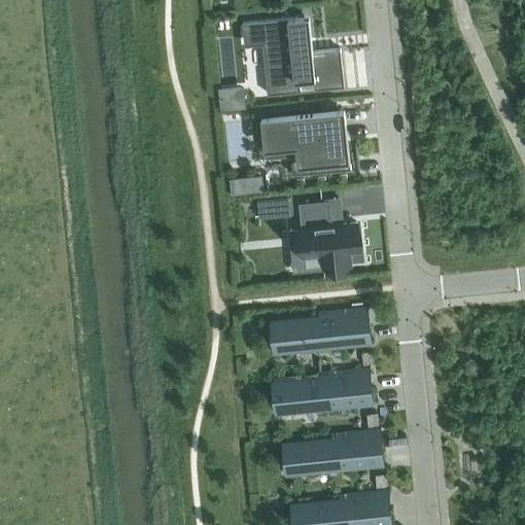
[(339,55),(339,50),(311,54),(308,18),(240,25),(241,29),(249,28),(250,42),(263,41),(268,93),(266,93),(266,96),(299,93),(298,82),(314,80),(313,75),(340,72),(339,55)]
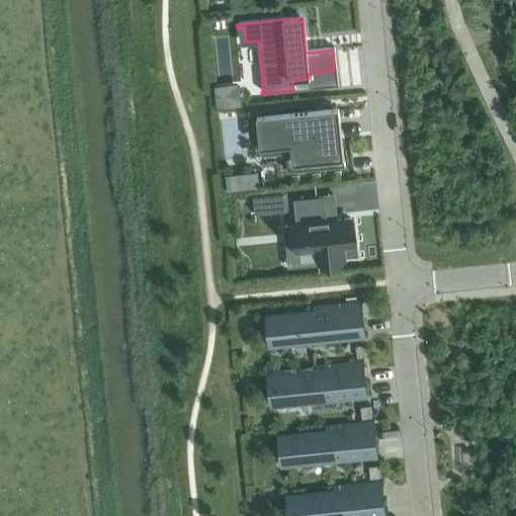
[(259,157),(283,155),(285,174),(343,168),(337,108),(255,117),(259,157)]
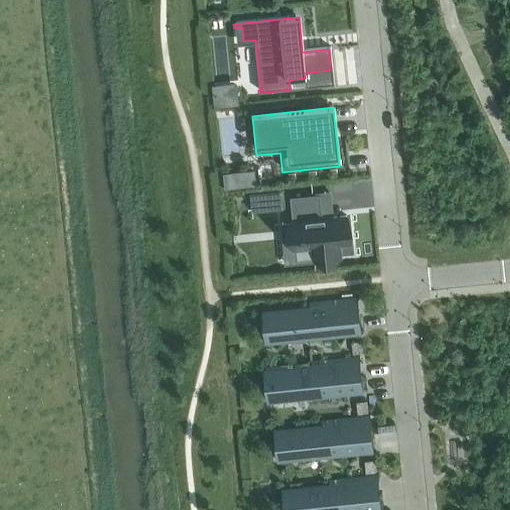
[(252,171),(234,173),(235,188),(254,186),(252,171)]
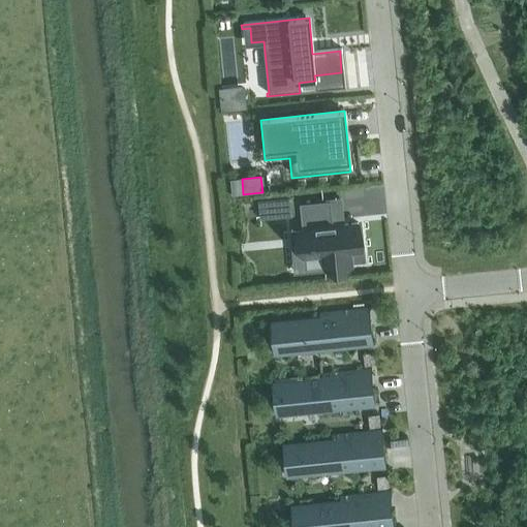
[(321,256),(322,270),(350,267),(348,254),(359,253),(355,225),(332,227),(329,203),(298,206),(301,230),(299,230),(302,258),(321,256)]
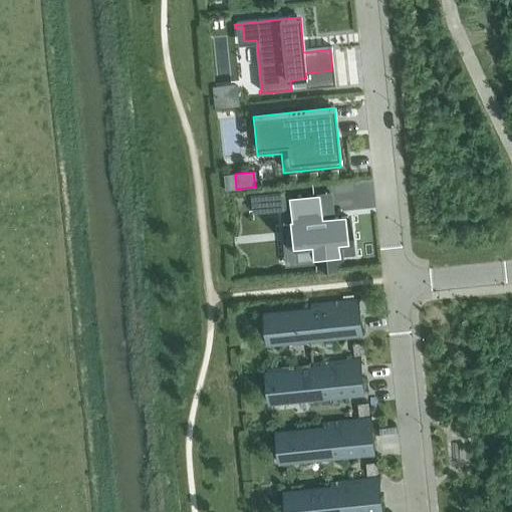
[(261,313),(261,315),(271,313),(274,345),(360,337),(358,319),(351,320),(349,301),(357,301),(357,300),(308,305),(308,309),(261,313)]
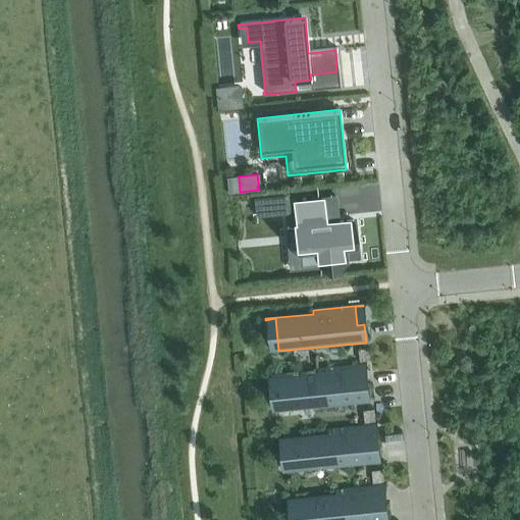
[(367,349),(356,351),(358,363),(368,362),(367,349)]
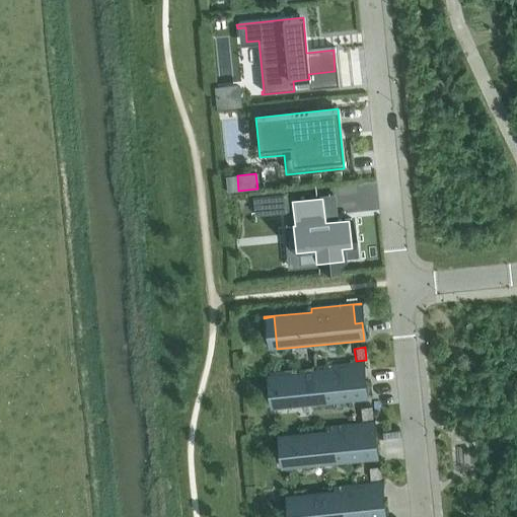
[(293,408),(367,399),(365,382),(357,383),(355,364),(363,363),(363,362),(313,367),(313,371),(266,376),(268,393),(291,391),(293,408)]
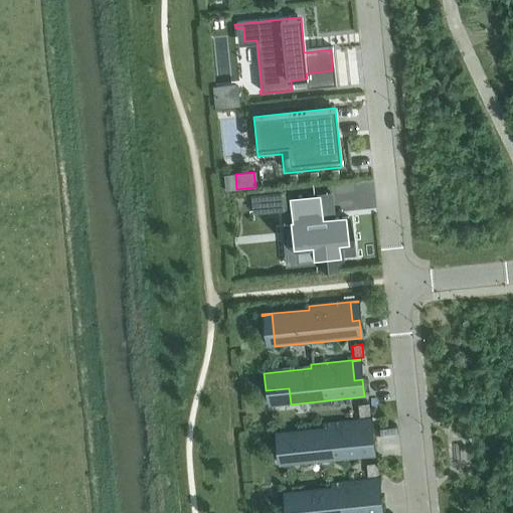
[(367,405),(356,406),(357,418),(368,417),(367,405)]
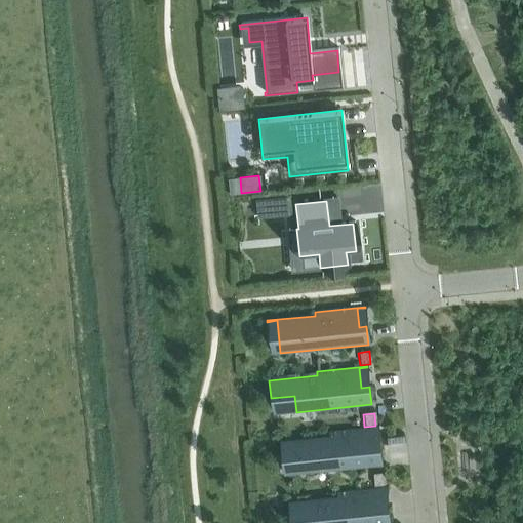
[(307,473),(381,466),(379,448),(371,448),(369,429),(377,428),(327,433),(327,437),(279,442),(281,459),(305,456),(307,473)]
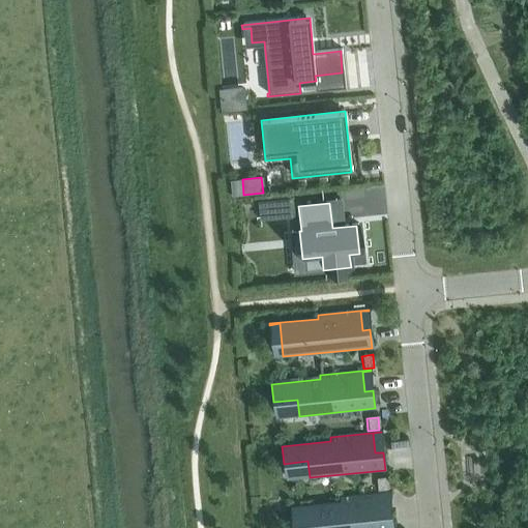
[(386,478),(375,479),(376,492),(387,492),(386,478)]
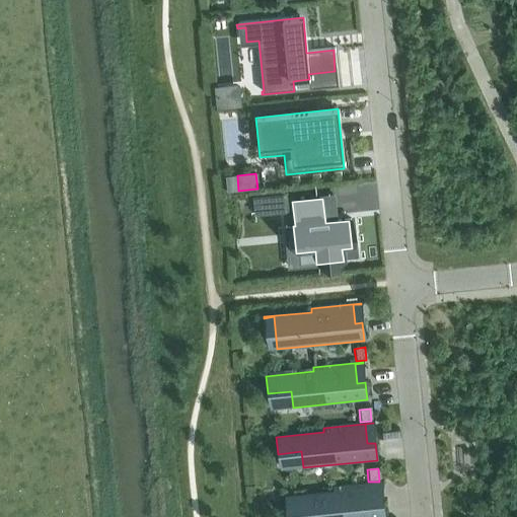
[(384,516),(383,503),(375,504),(373,485),(381,484),(381,483),(331,488),(331,492),(284,497),(286,514),(309,512),(309,516),(384,516)]
